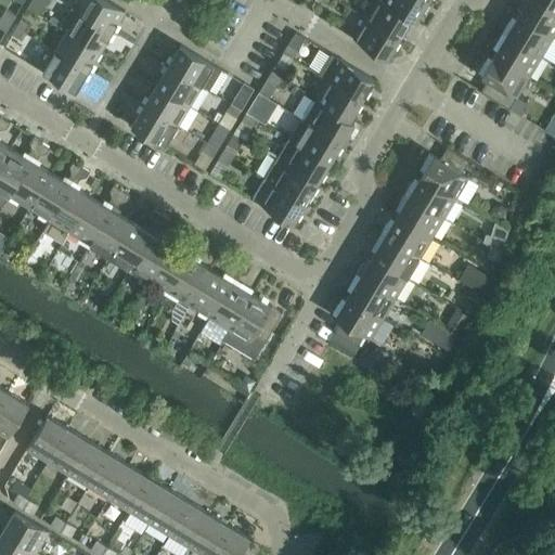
[(33,0),(28,8),(39,14),(44,7),(33,0)]
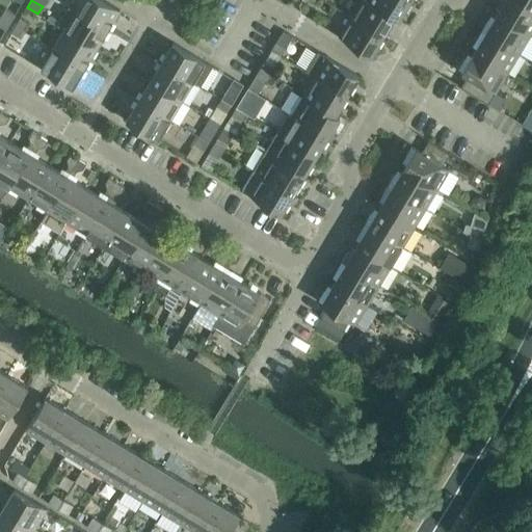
[(121,10),(103,0),(82,0),(76,10),(108,30),(121,10)]
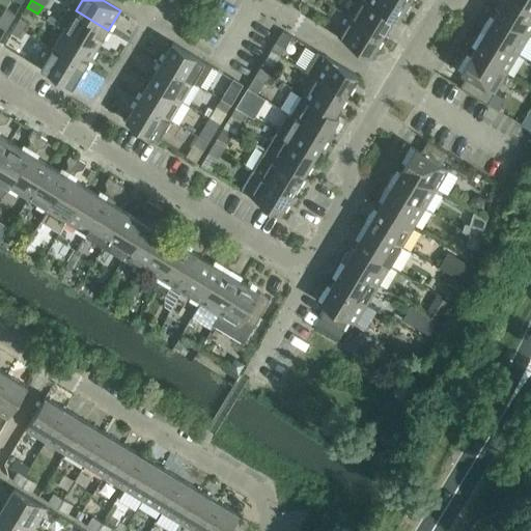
[(366,0),(360,0),(351,17),(383,36),(394,18),(394,17),(366,0)]
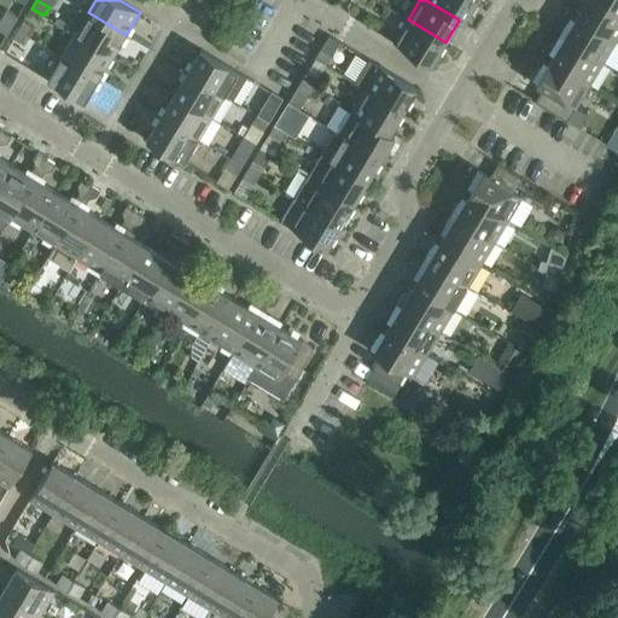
[(459,21),(464,23),(477,0),(476,0),(426,0),(459,19),(459,21)]
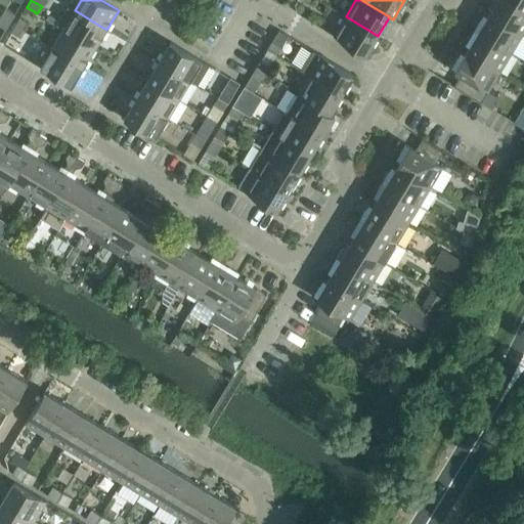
[(492,0),(492,2),(495,4),(490,13),(523,34),(523,31),(523,8),(510,0),(492,0)]
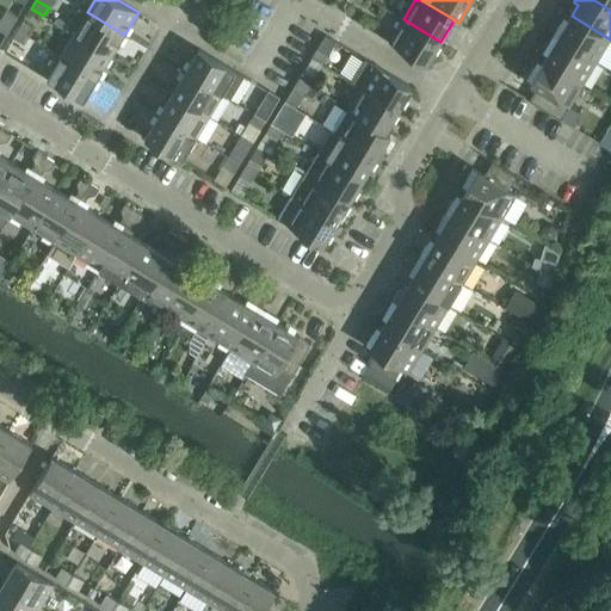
[(610,0),(594,0),(610,10),(610,0)]
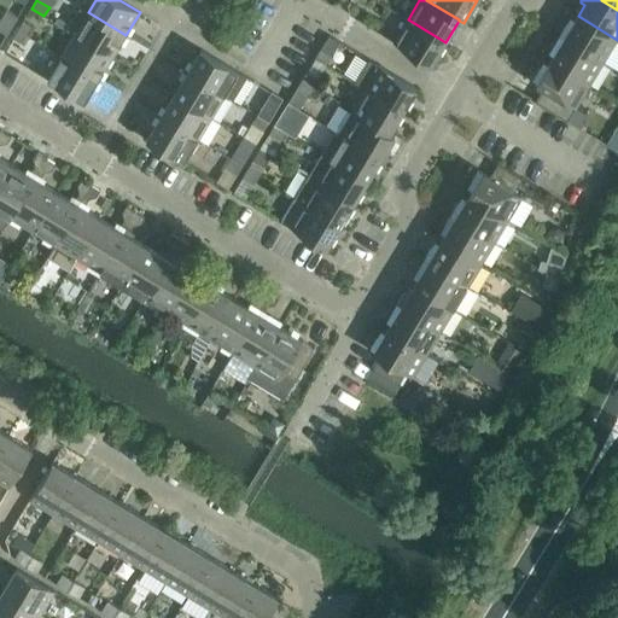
[(126,35),(88,12),(80,7),(66,30),(75,35),(112,57),(126,35)]
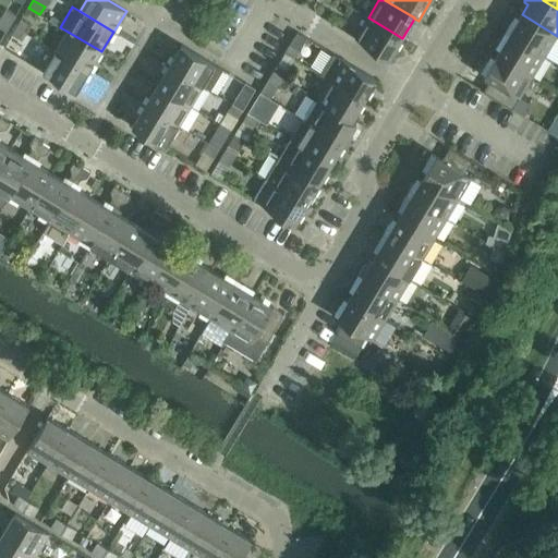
[(15,16),(5,10),(1,19),(11,24),(15,16)]
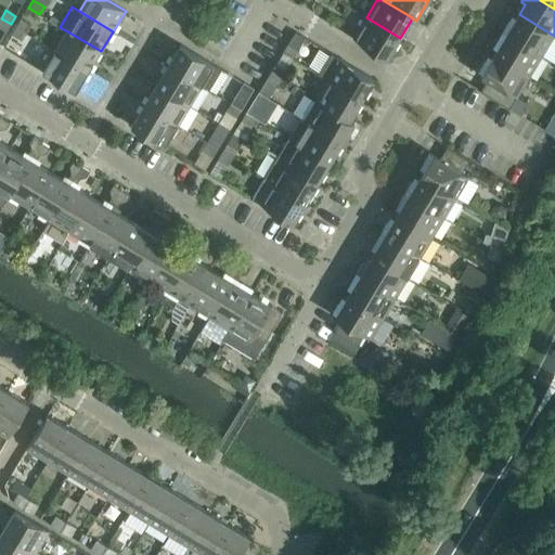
[(513,25),(508,23),(503,33),(542,55),(554,36),(519,14),(513,25)]
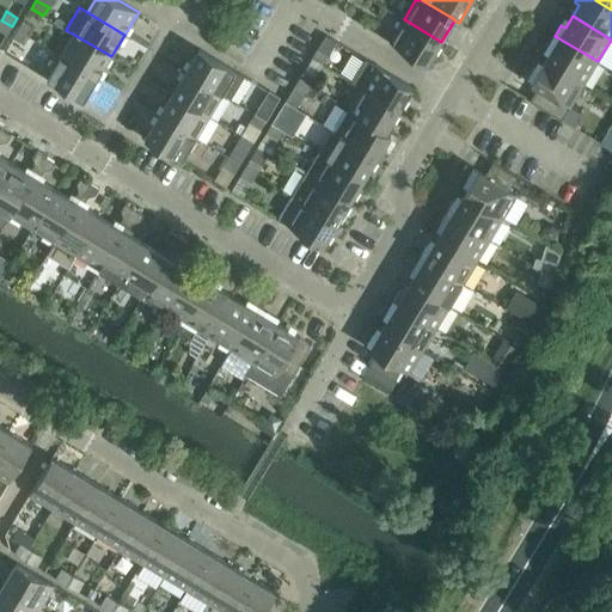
[(390,42),(427,65),(441,42),(404,19),(390,42)]
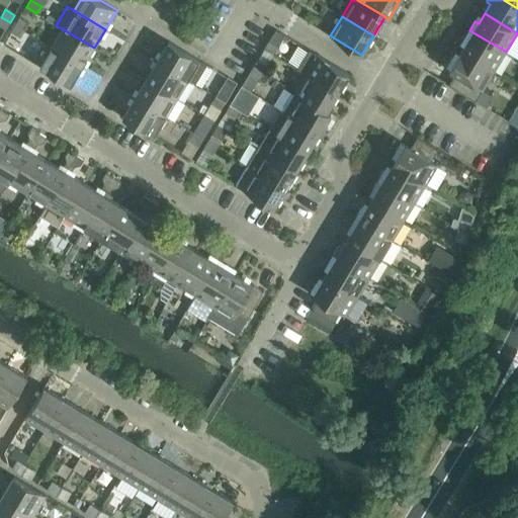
[(0,17),(0,26),(5,29),(10,22),(1,17),(0,17)]
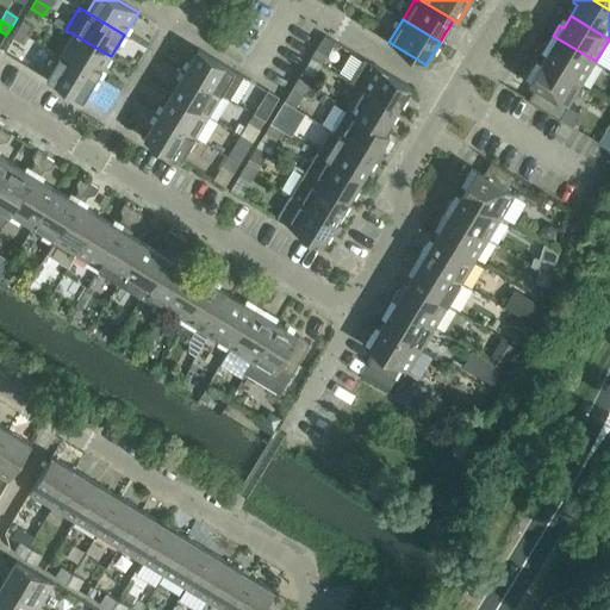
[(33,29),(23,22),(17,31),(29,37),(33,29)]
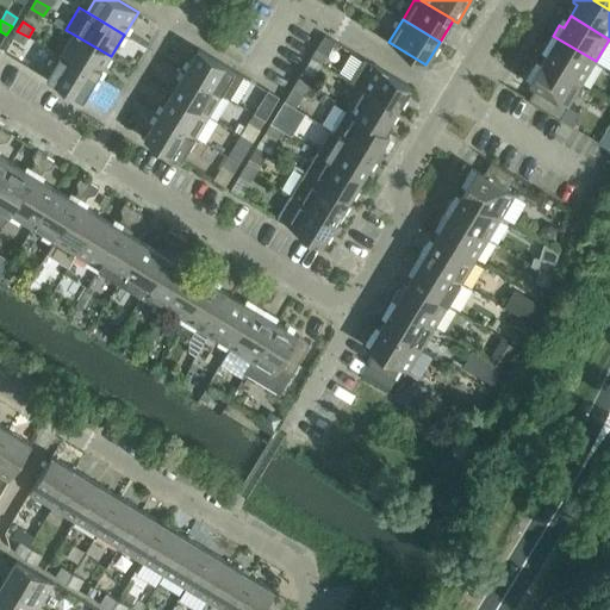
[(12,39),(23,47),(29,37),(17,31),(12,39)]
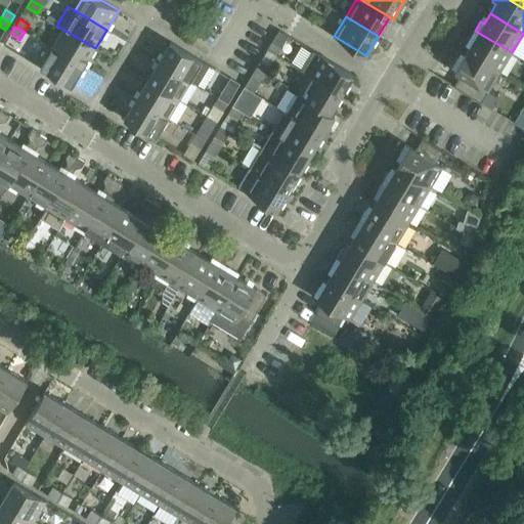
[(95,48),(63,30),(52,48),(84,68),(95,48)]
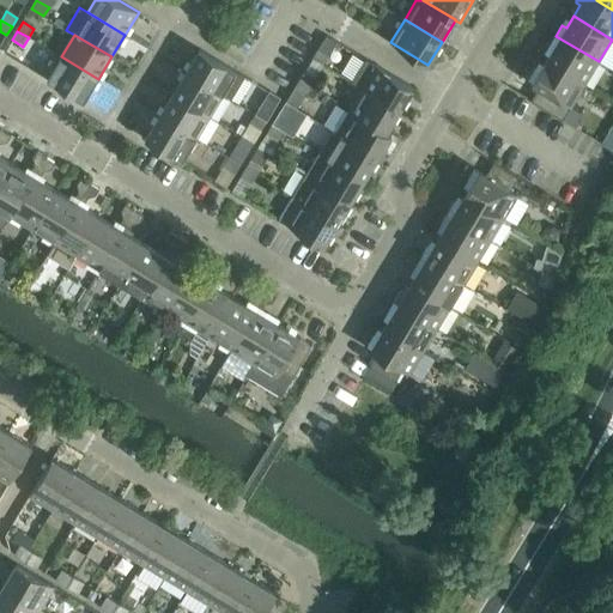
[(548,47),(553,49),(546,60),(584,84),(599,61),(556,36),(548,47)]
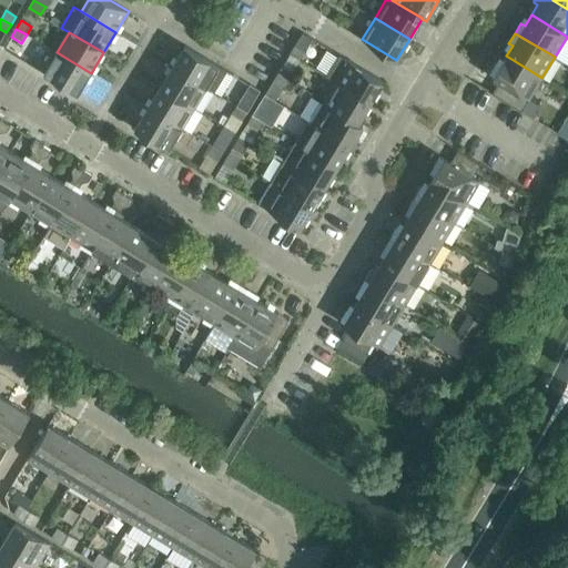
[(185,46),(173,67),(206,87),(214,92),(227,71),(185,46)]
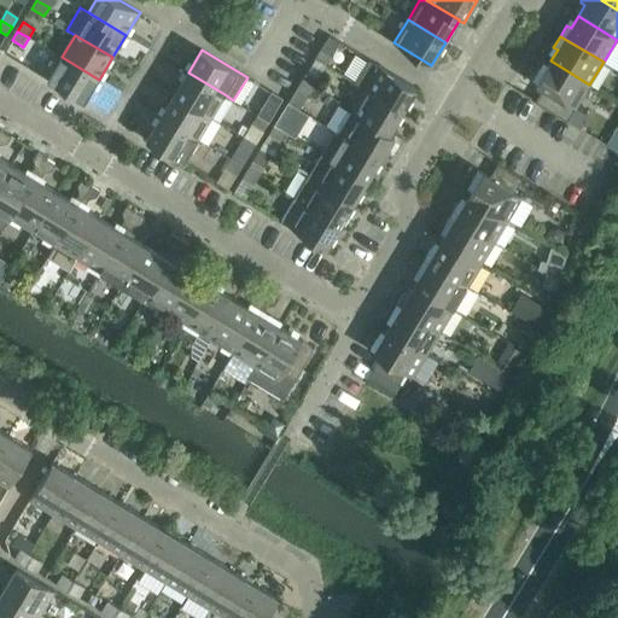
[(321,50),(315,58),(326,65),(332,56),(321,50)]
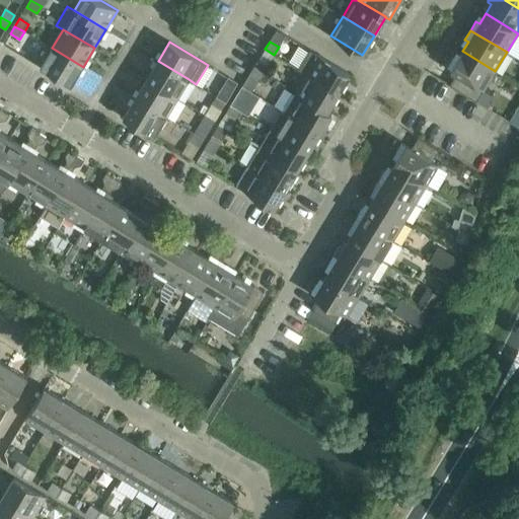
[(41,67),(71,86),(83,67),(52,48),(41,67)]
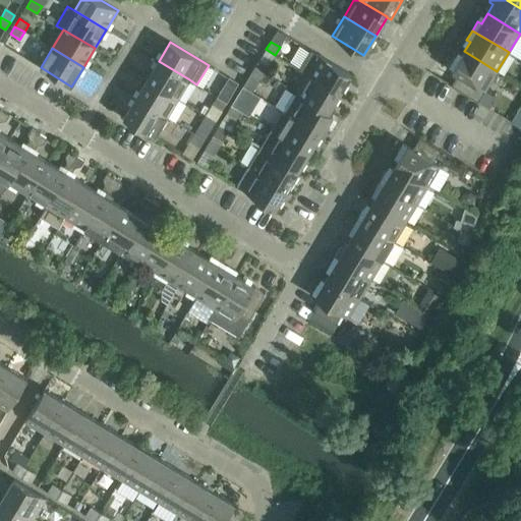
[(351,74),(311,50),(299,69),(308,74),(340,94),(351,74)]
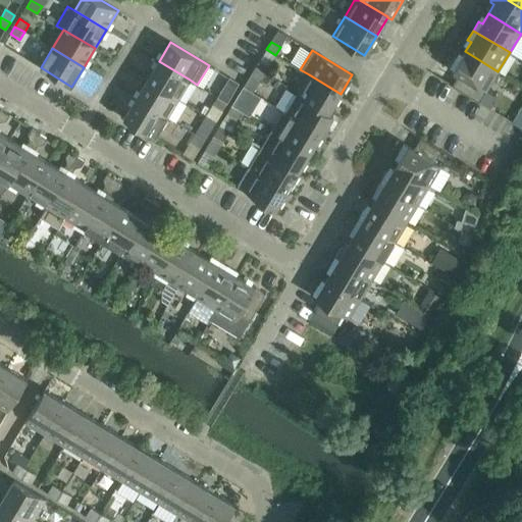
[(453,86),(479,102),(498,71),(465,51),(460,61),(456,59),(451,68),(454,70),(460,74),(453,86)]
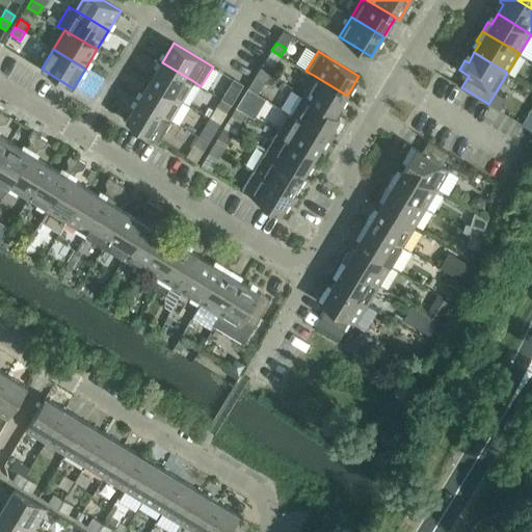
[(274,67),(265,61),(260,69),(269,75),(274,67)]
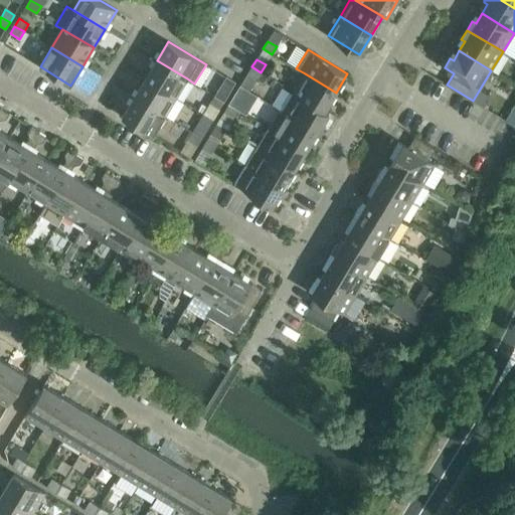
[(187,78),(157,60),(145,78),(176,98),(187,78)]
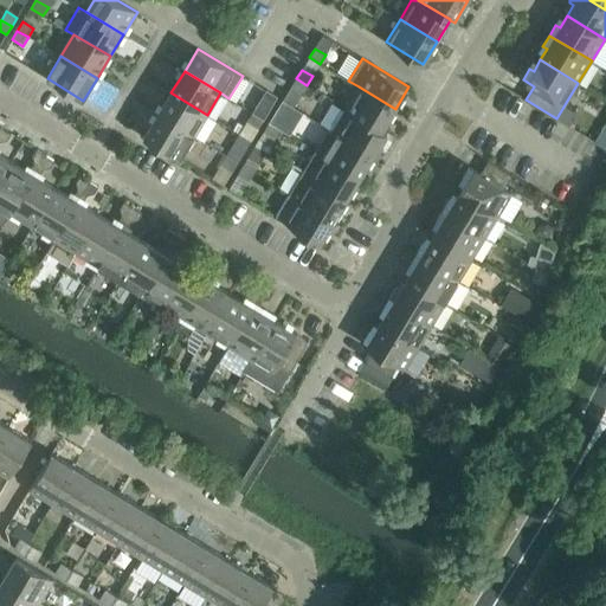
[(291,86),(302,94),(307,85),(296,78),(291,86)]
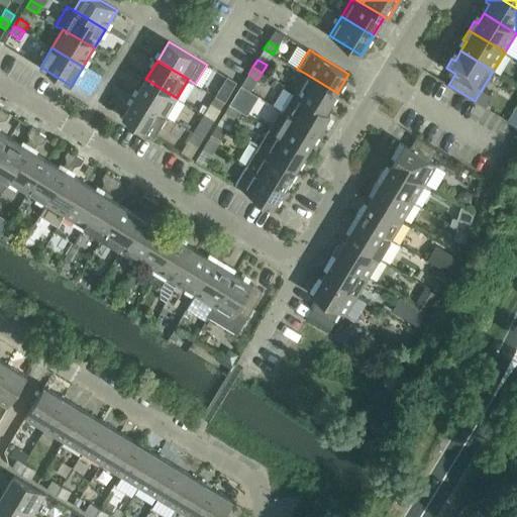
[(295,93),(299,96),(299,95),(326,111),(337,93),(306,74),(295,93)]
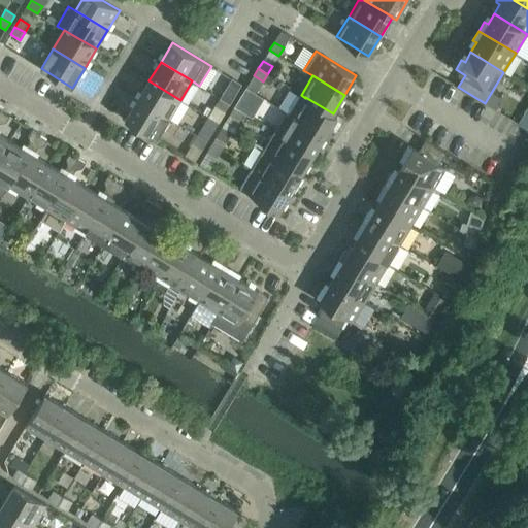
[(180,100),(149,80),(137,100),(169,119),(180,100)]
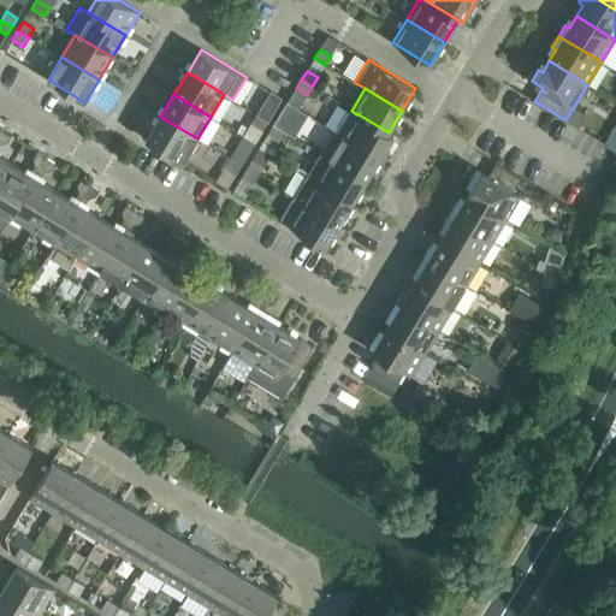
[(273,112),(262,106),(258,114),(268,120),(273,112)]
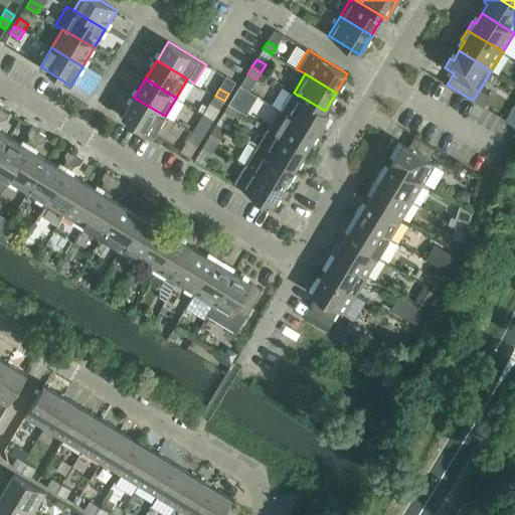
[(298,95),(298,96),(294,93),(283,111),(287,114),(318,132),(329,113),(325,111),(298,95)]
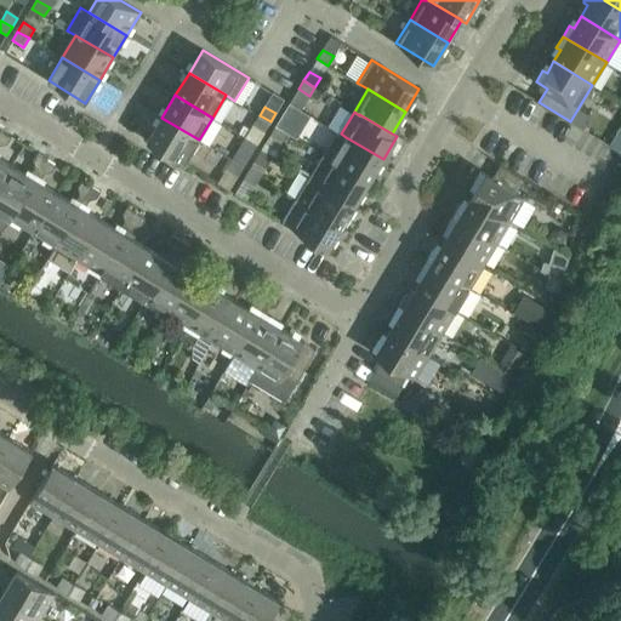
[(271,121),(260,115),(245,137),(257,144),(271,121)]
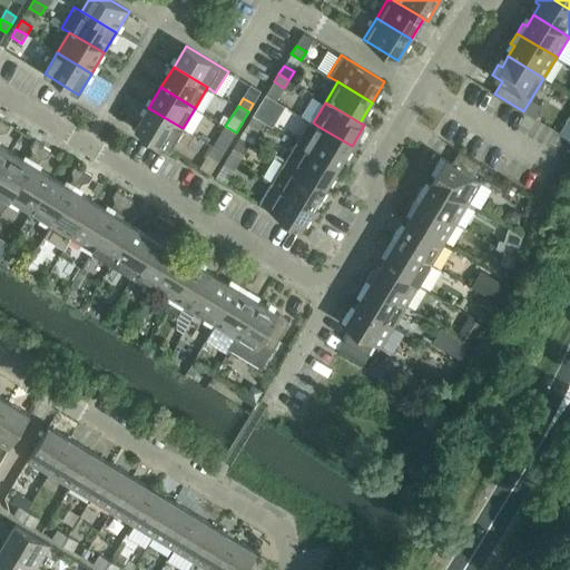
[(268,112),(258,107),(254,115),(264,121),(268,112)]
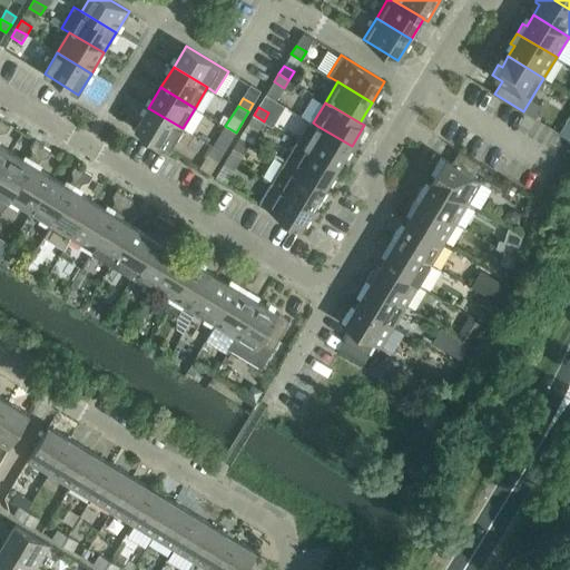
[(136,129),(170,149),(183,128),(148,108),(136,129)]
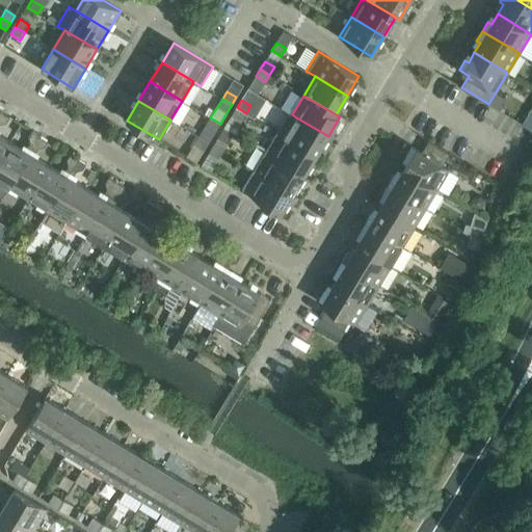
[(246,113),(237,107),(225,127),(235,133),(246,113)]
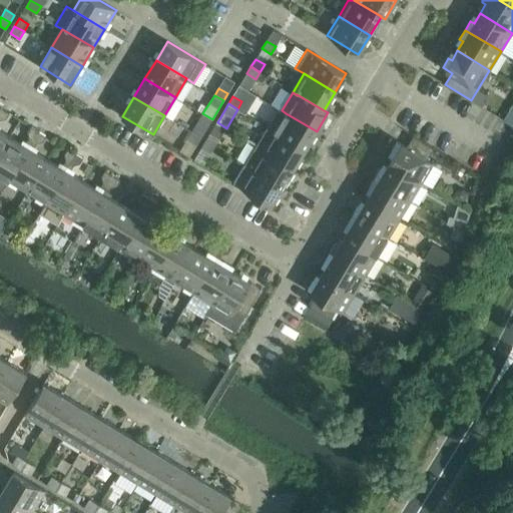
[(512,107),(504,120),(512,125),(512,104),(512,106),(512,107)]
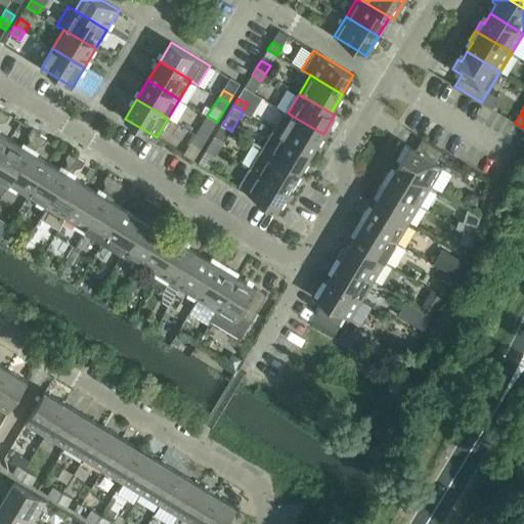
[(0,122),(6,121),(9,116),(2,111),(0,113),(0,122)]
